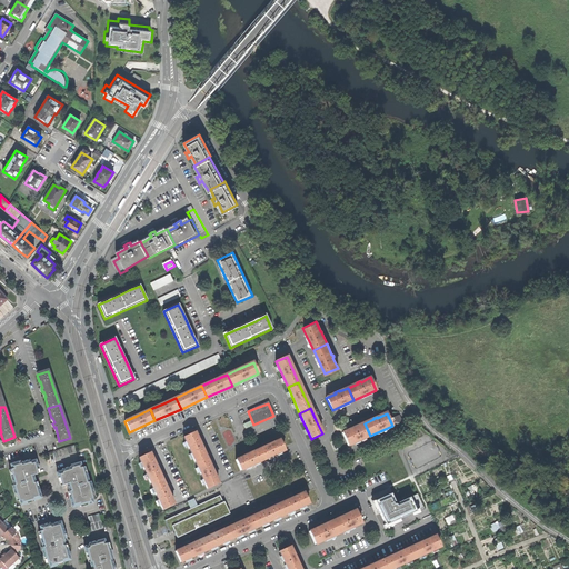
[(352,429),(342,433),(348,446),(370,436),(365,423),(356,427),(353,428),(352,428),(352,429)]
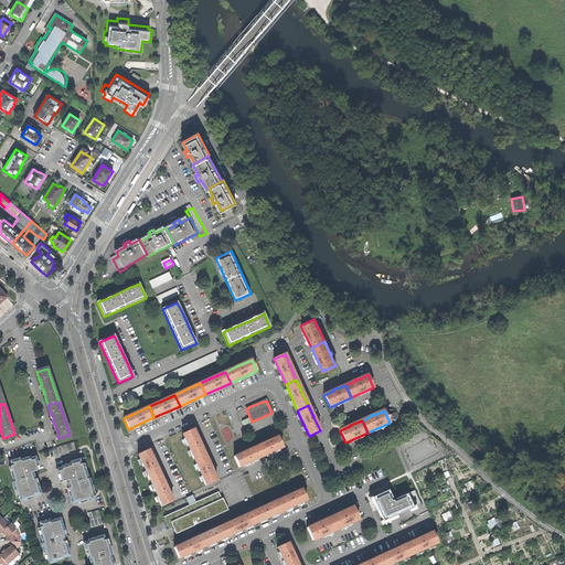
[(199,444),(193,429),(182,435),(193,460),(204,455),(199,444)]
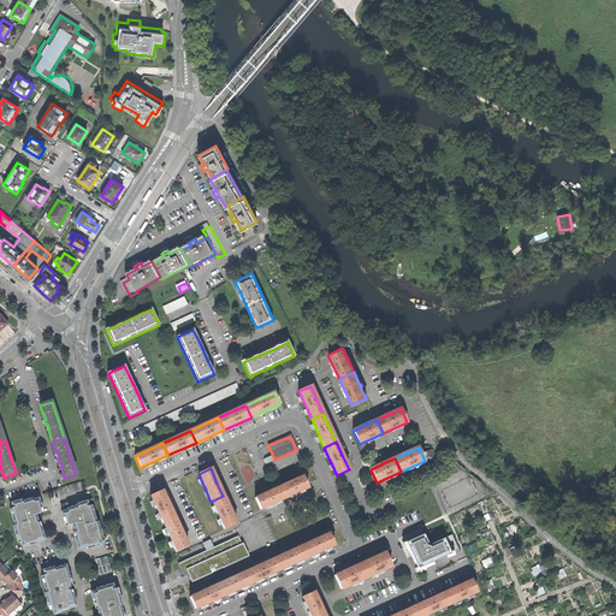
[(302,477),(278,487),(284,498),(292,495),(294,495),(296,493),(297,493),(297,492),(307,487),(302,477)]
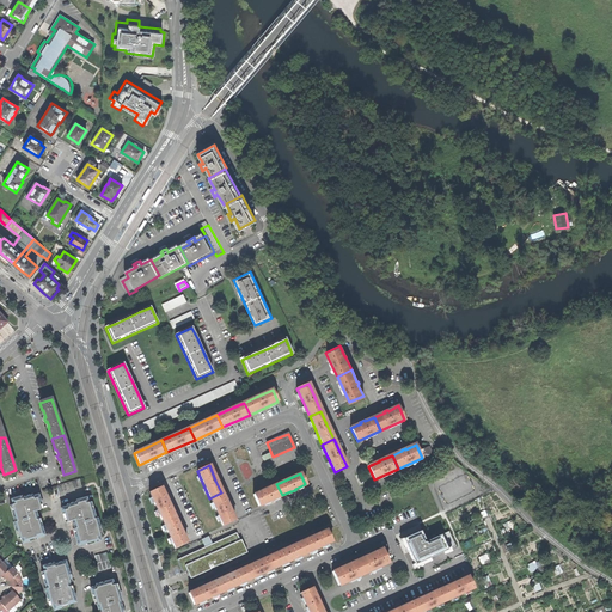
[(61,493),(83,485),(80,478),(56,485),(59,493),(61,493)]
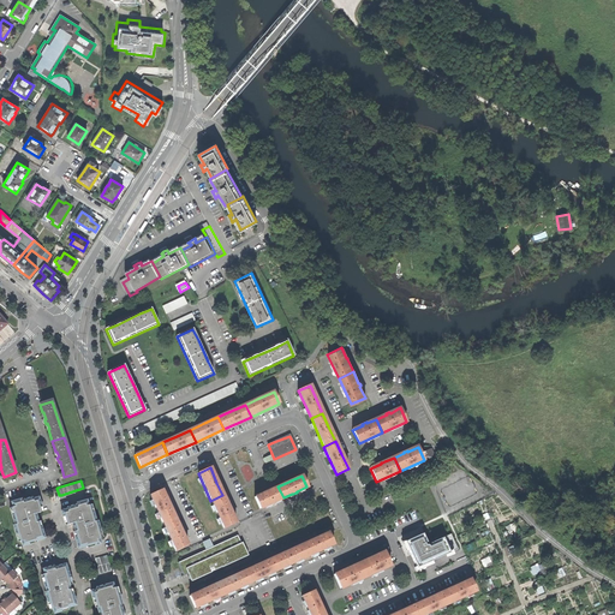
[(278,487),(255,497),(260,509),(269,505),(270,505),(272,505),(274,503),(274,502),(284,497),(278,487)]
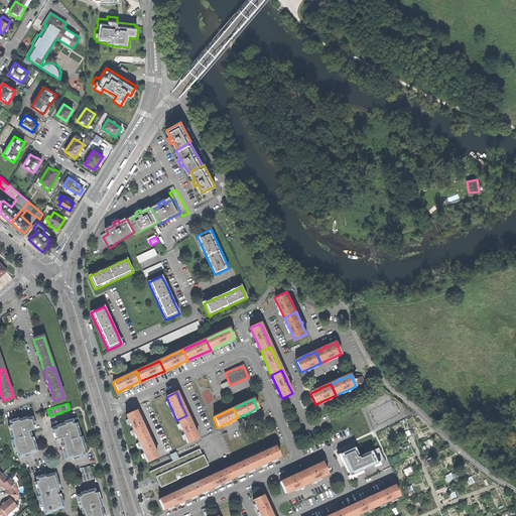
[(125,415),(136,438),(146,434),(141,423),(135,411),(125,415)]
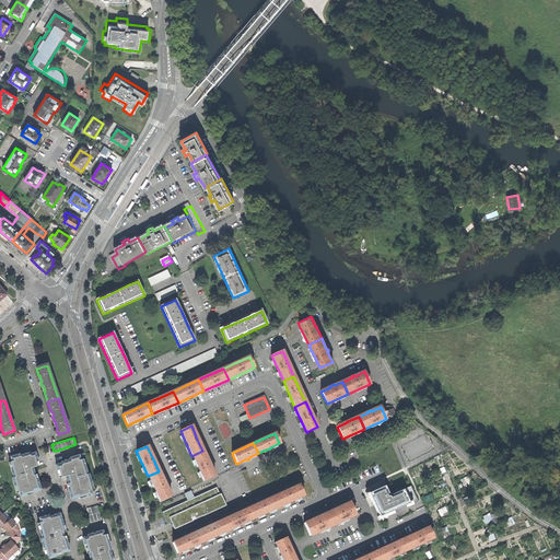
[(208,464),(202,451),(191,456),(203,481),(214,477),(208,464)]
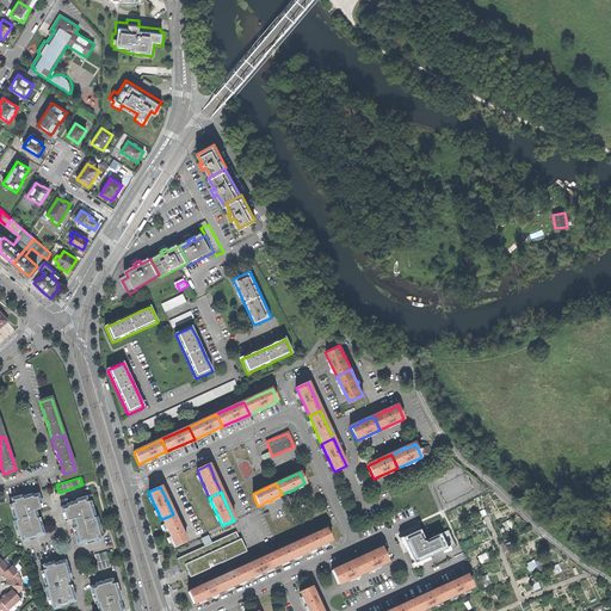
[(28,539),(43,535),(41,524),(38,524),(37,519),(36,519),(34,513),(34,512),(38,510),(36,501),(37,501),(36,495),(30,498),(30,495),(19,499),(19,498),(10,500),(13,512),(12,512),(17,531),(16,532),(17,539),(20,538),(22,543),(28,541),(28,539)]
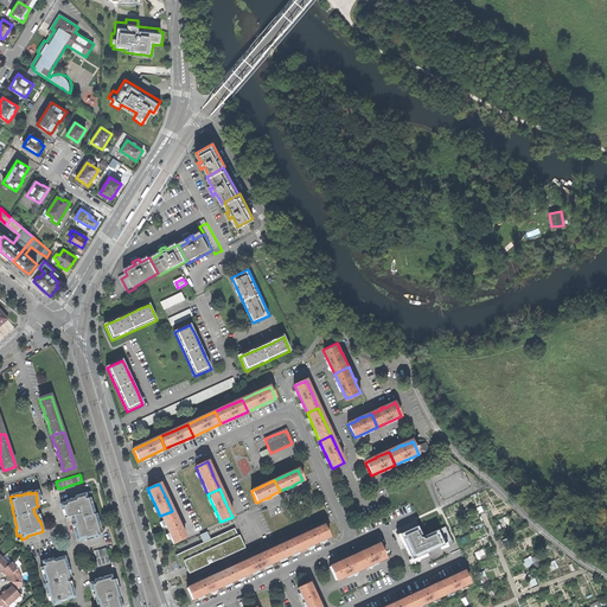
[(84,496),(76,498),(76,499),(66,502),(66,504),(61,505),(62,511),(64,510),(66,518),(71,517),(72,521),(74,525),(75,530),(74,530),(77,542),(93,537),(93,538),(98,536),(97,532),(98,531),(96,524),(98,524),(96,515),(94,515),(91,506),(90,506),(88,499),(87,500),(84,496)]
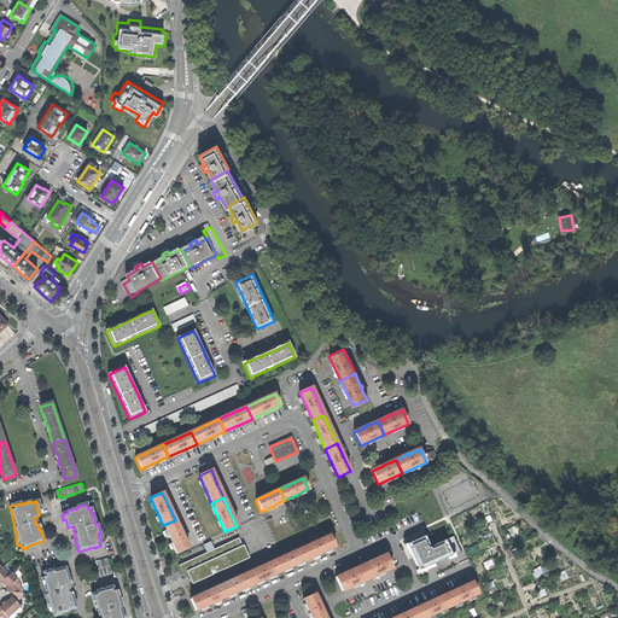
[(163,525),(176,554),(188,548),(181,534),(175,520),(163,525)]
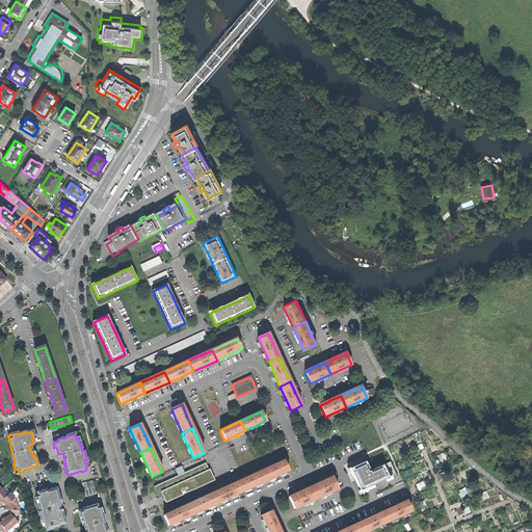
[(348,466),(360,495),(374,488),(373,485),(396,476),(390,460),(368,470),(364,459),(355,462),(348,466)]
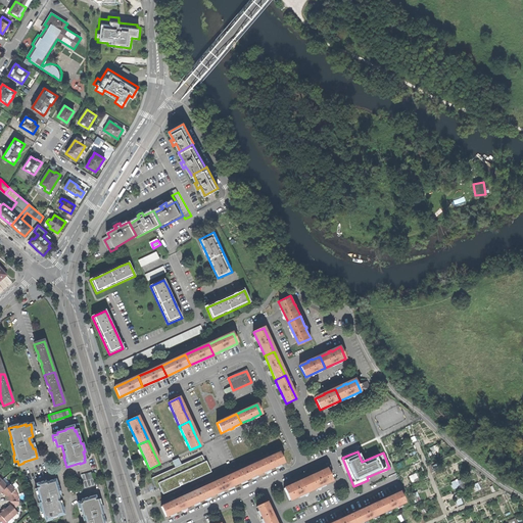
[(259,473),(283,463),(279,453),(267,459),(255,464),(259,473)]
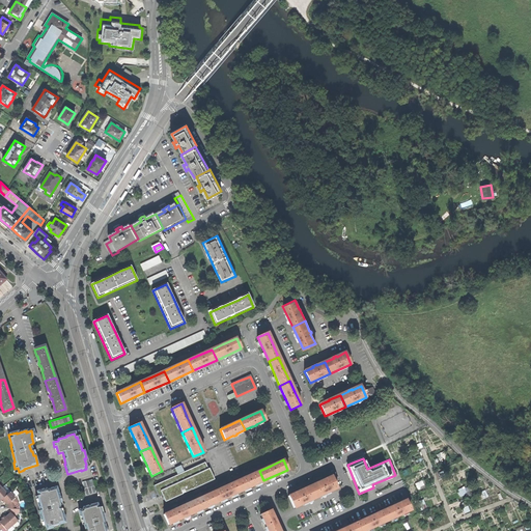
[(178,475),(155,485),(160,497),(163,496),(166,501),(215,479),(211,469),(208,469),(205,462),(184,472),(178,475)]
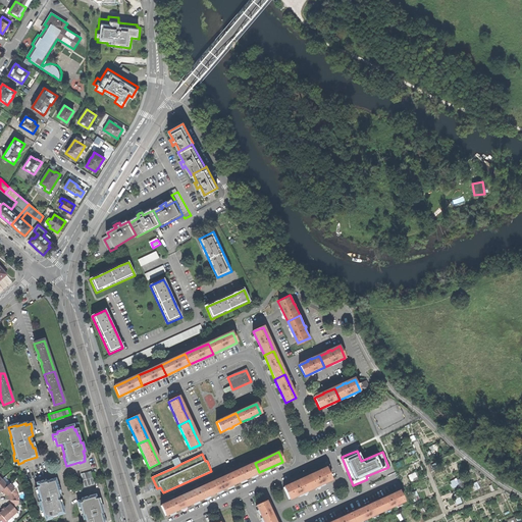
[(177,458),(172,460),(175,467),(180,464),(177,458)]
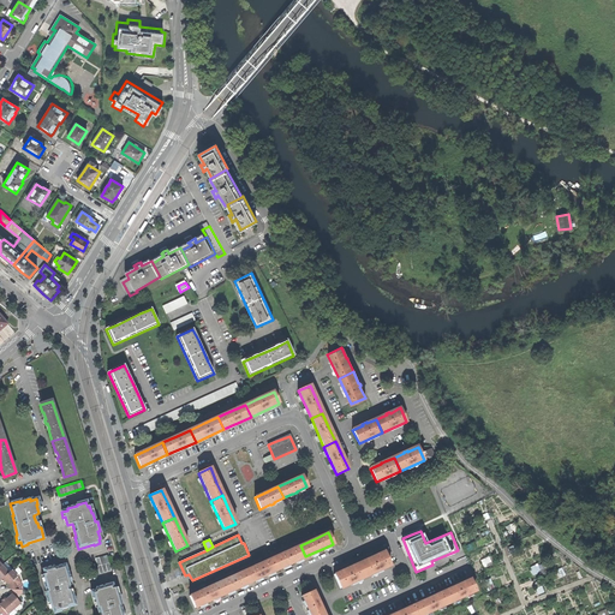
[(305,556),(300,545),(286,551),(273,557),(278,569),(305,556)]
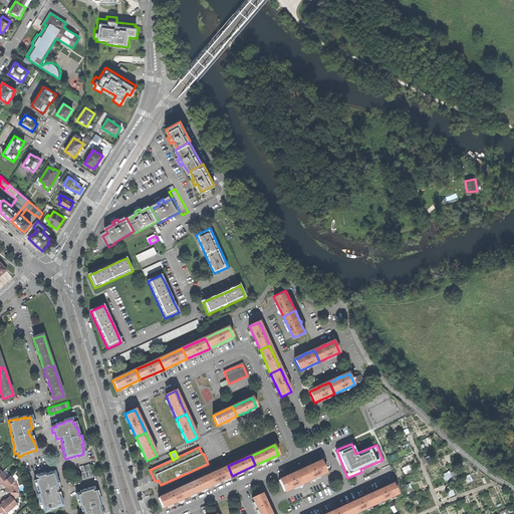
[(285,493),(327,473),(321,460),(305,467),(286,476),(279,479),(285,493)]
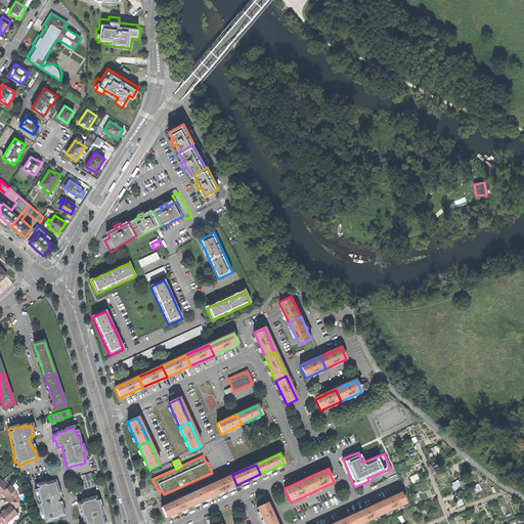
[(91,473),(81,476),(83,482),(92,480),(91,473)]
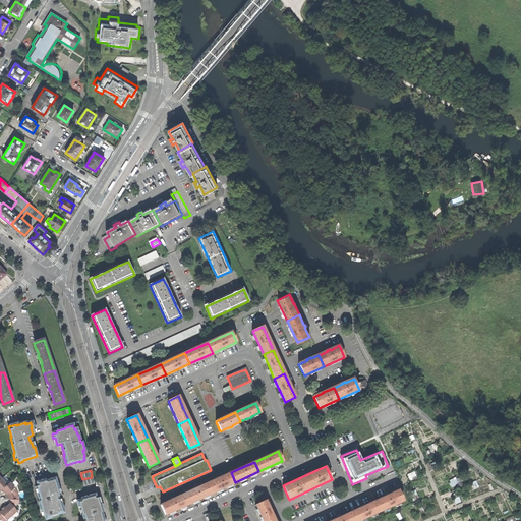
[(235,482),(231,472),(220,478),(208,483),(212,494),(235,482)]
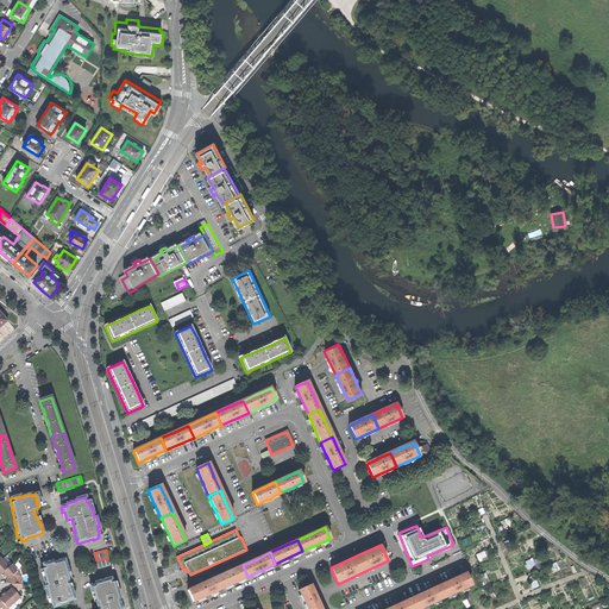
[(542,567),(538,557),(526,563),(529,570),(537,566),(539,570),(542,567)]
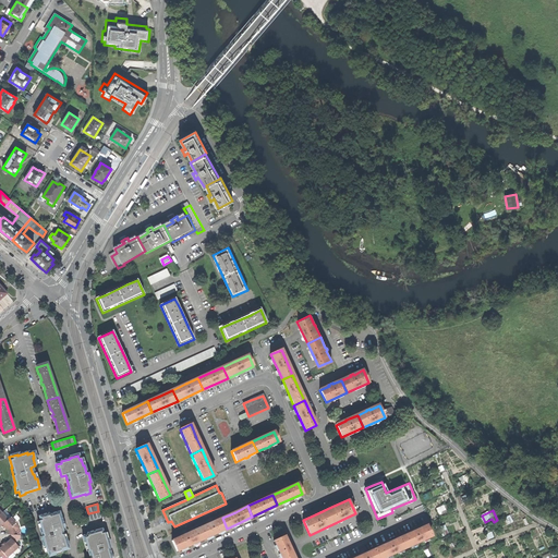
[(99,511),(88,514),(91,521),(100,518),(99,511)]
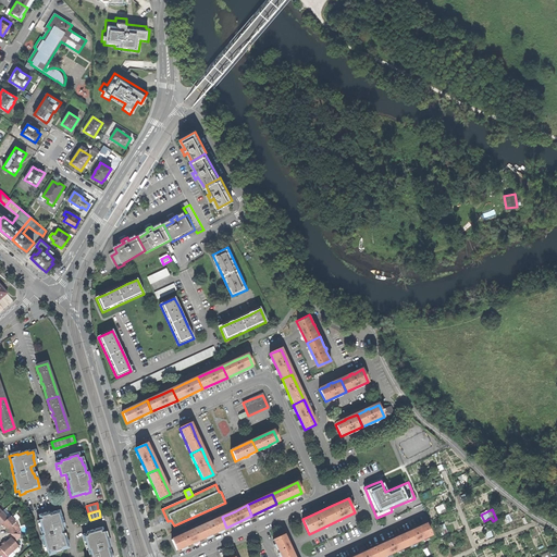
[(63,523),(59,511),(49,515),(48,514),(39,516),(40,520),(38,520),(41,528),(39,528),(41,536),(40,536),(42,545),(45,545),(47,552),(48,552),(49,556),(56,554),(54,553),(69,548),(65,537),(63,537),(61,531),(63,531),(62,528),(61,523),(63,523)]
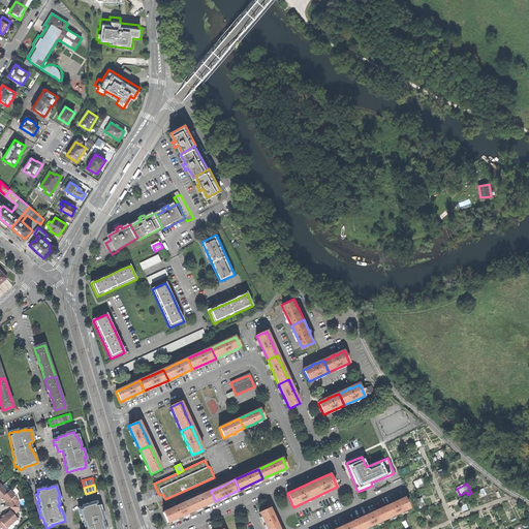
[(10,490),(7,492),(1,498),(3,501),(5,500),(6,502),(7,503),(7,507),(10,507),(16,507),(16,503),(11,499),(16,496),(10,490)]
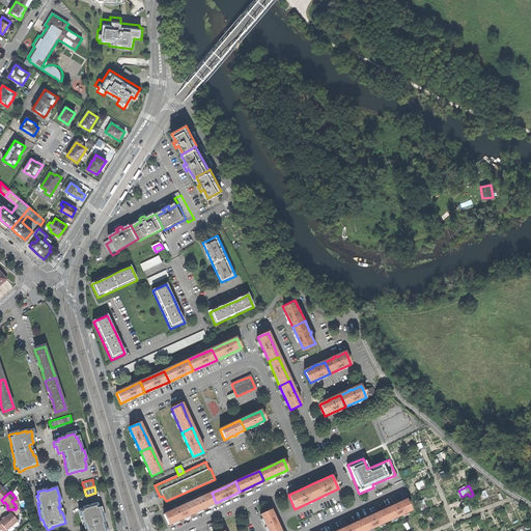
[(188,504),(192,513),(216,503),(212,493),(199,498),(188,504)]
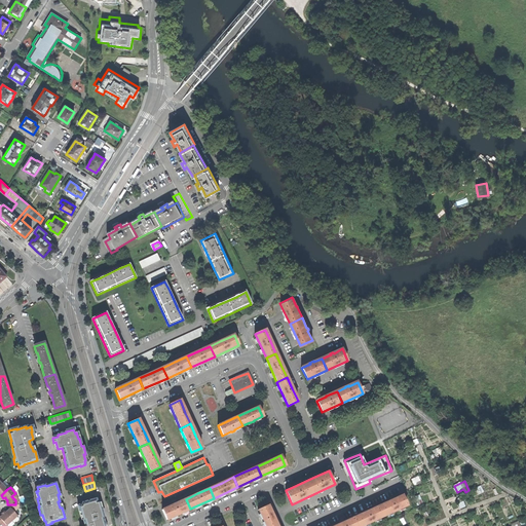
[(407,504),(403,495),(390,500),(378,506),(383,516),(407,504)]
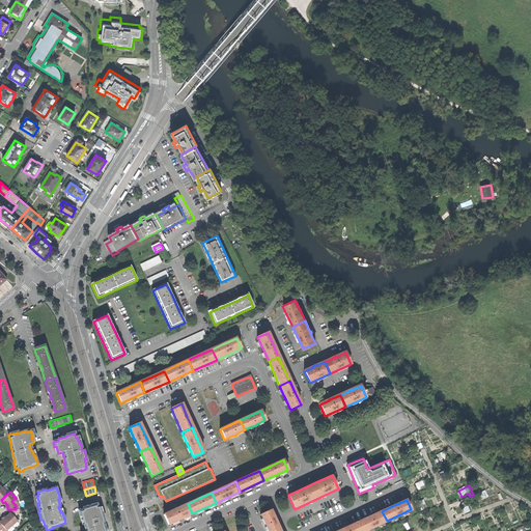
[(96,504),(82,508),(83,509),(78,510),(80,516),(81,515),(85,528),(85,530),(104,530),(106,530),(104,523),(105,522),(102,513),(101,513),(99,507),(98,507),(96,504)]
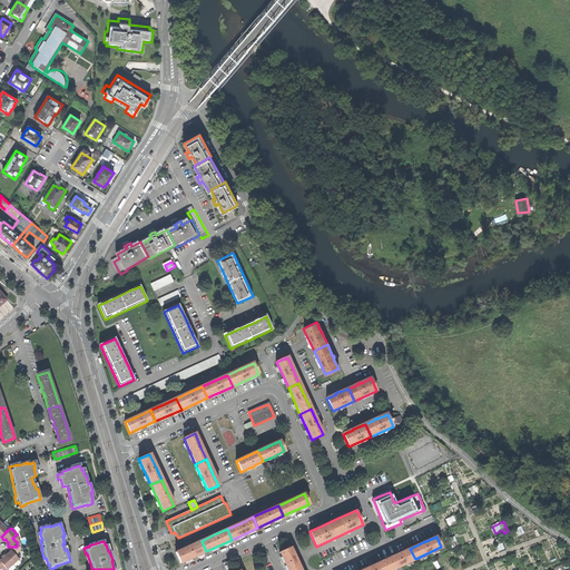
[(180,563),(206,551),(202,541),(188,547),(176,553),(180,563)]
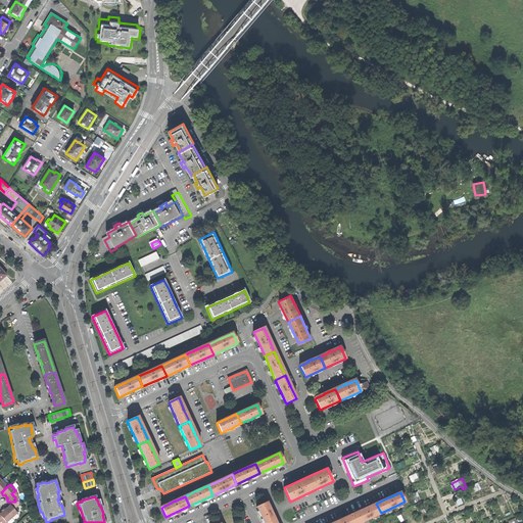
[(18,502),(15,502),(10,502),(10,506),(7,508),(5,511),(12,518),(17,514),(14,510),(18,506),(18,502)]
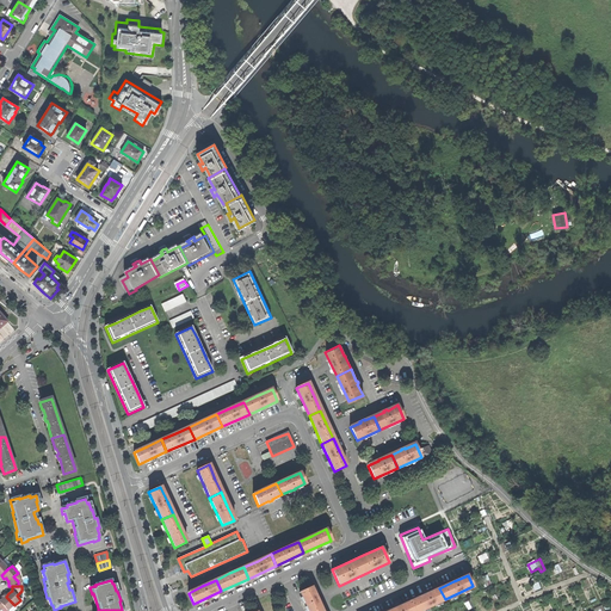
[(308,610),(319,610),(321,610),(316,599),(312,586),(300,592),(304,602),(303,602),(306,606),(306,605),(308,610)]
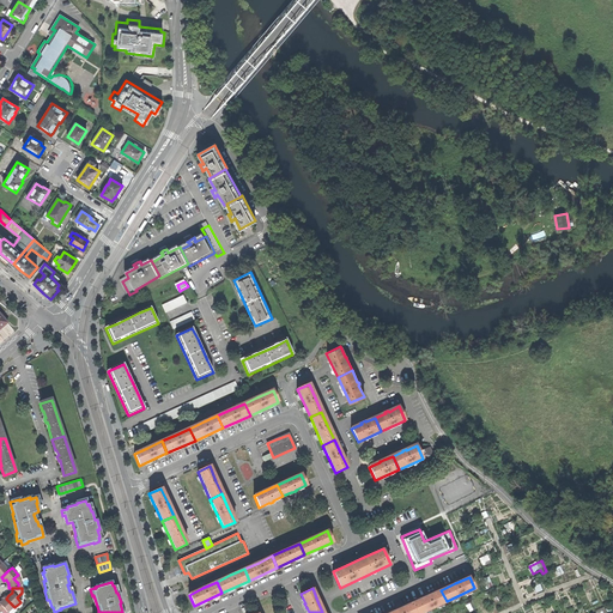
[(418,612),(419,612),(447,601),(441,590),(428,596),(413,602),(418,612)]
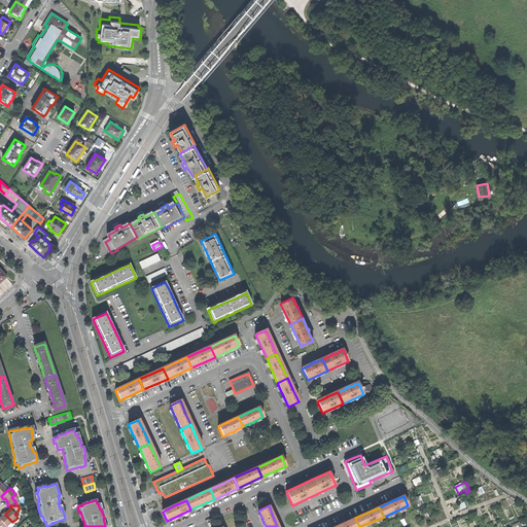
[(6,526),(12,522),(5,515),(4,513),(1,516),(3,518),(1,519),(0,520),(0,519),(0,525),(1,526),(4,524),(6,526)]
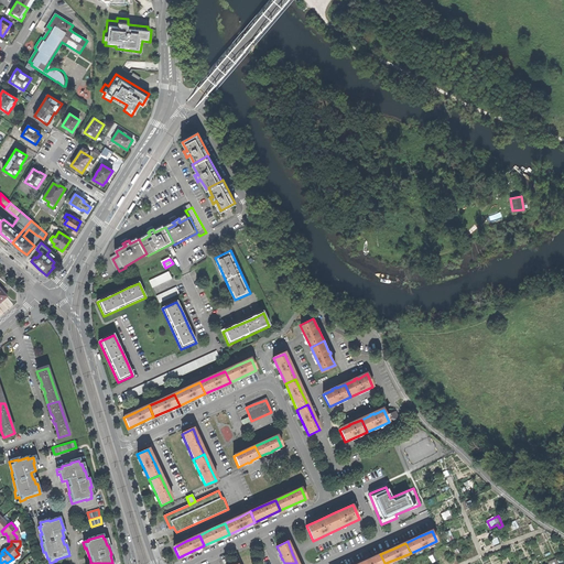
[(367,561),(358,563),(384,563),(380,554),(367,561)]
